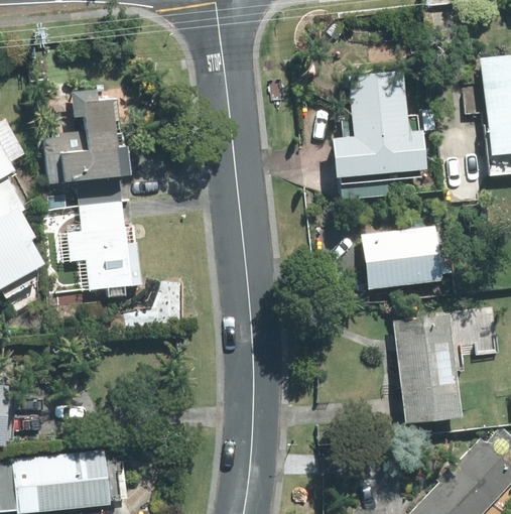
[(490,153),(510,151),(510,54),(481,57),(490,153)]
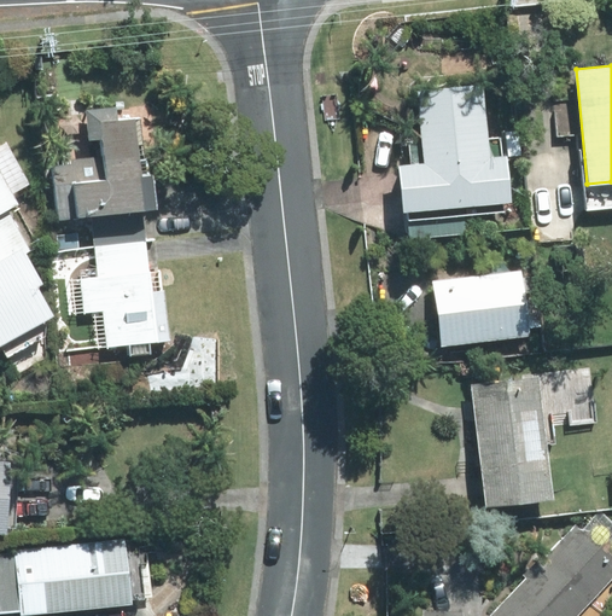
[(487,139),(482,83),(415,89),(420,143),(409,144),(411,162),(396,163),(398,209),(406,209),(409,239),(467,233),(465,215),(503,211),(502,201),(508,201),(505,154),(502,154),(502,137),(487,139)]
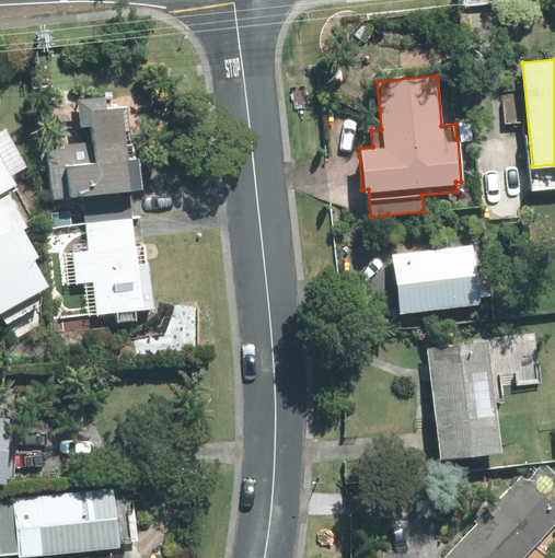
[(89,224),(135,220),(131,192),(138,190),(136,166),(138,166),(136,144),(130,146),(127,106),(89,109),(92,143),(67,147),(67,151),(49,153),(54,200),(85,197),(89,224)]
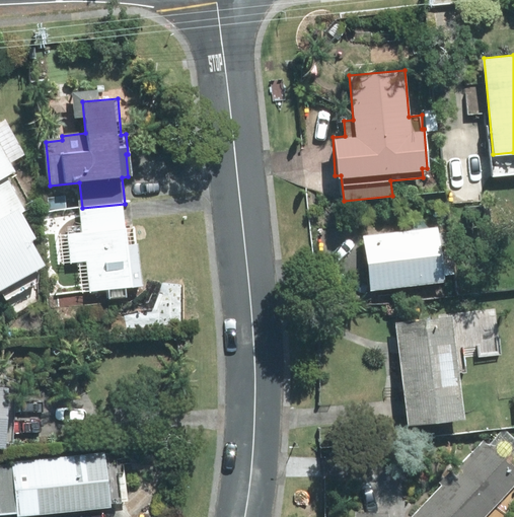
[(29,212),(10,175),(19,171),(0,136),(0,289),(44,265),(31,240),(37,237),(23,216),(29,212)]
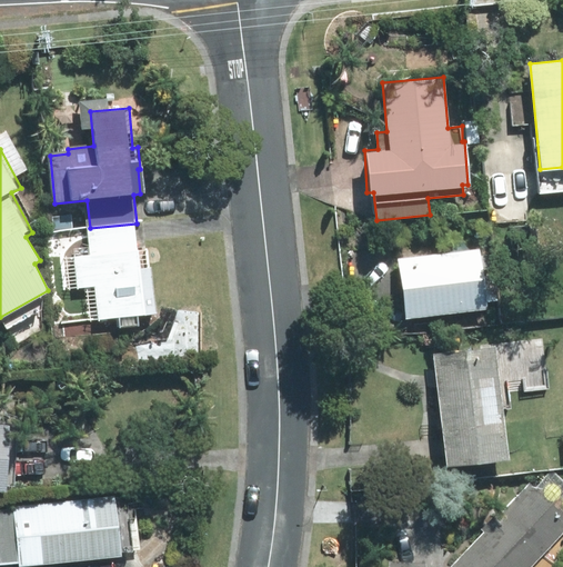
[(137,224),(90,228),(92,256),(77,257),(80,289),(98,287),(101,320),(159,315),(154,269),(141,270),(137,224)]
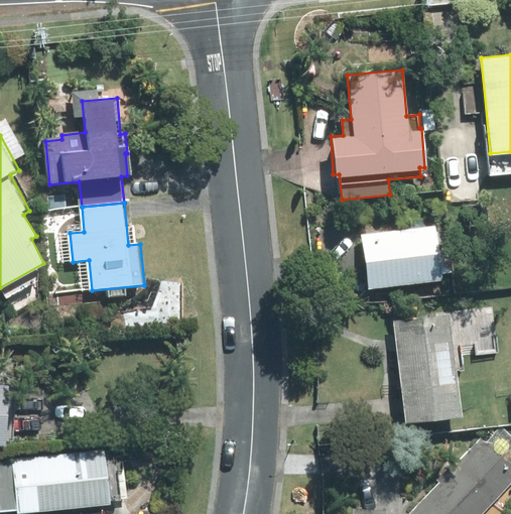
[(367,288),(442,280),(436,226),(362,234),(367,288)]
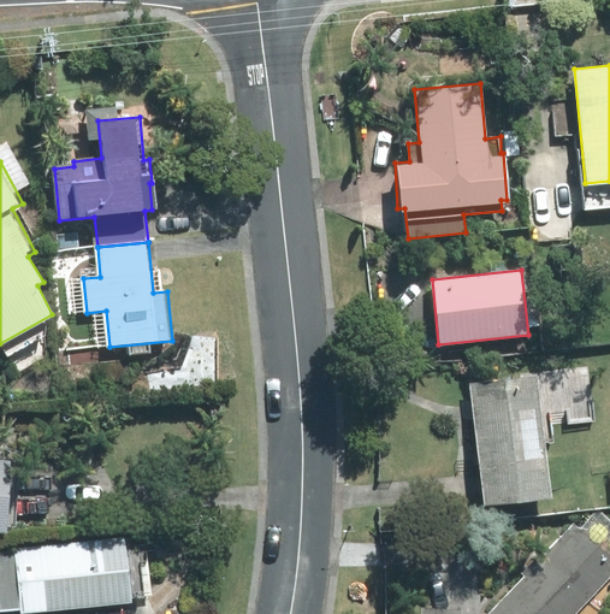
[(550,497),(538,376),(469,382),(481,505),(550,497)]
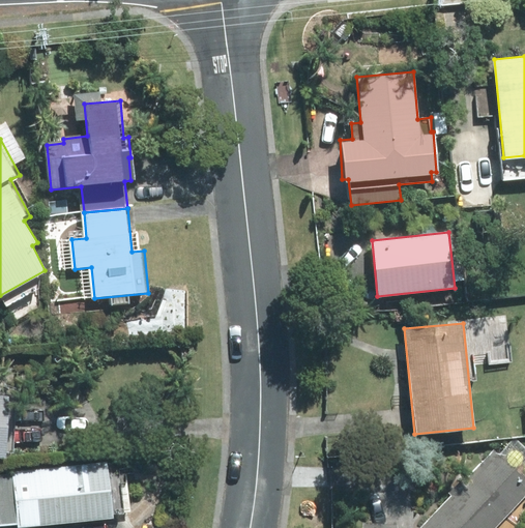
[(523,527),(524,526),(524,519),(514,512),(524,501),(524,476),(497,450),(423,527),(523,527)]
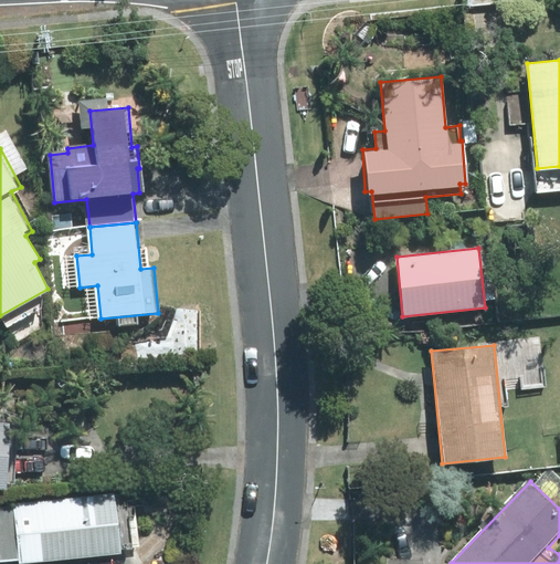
[(33,563),(120,554),(115,494),(18,503),(18,508),(0,509),(0,563),(21,561),(22,563),(33,563)]
